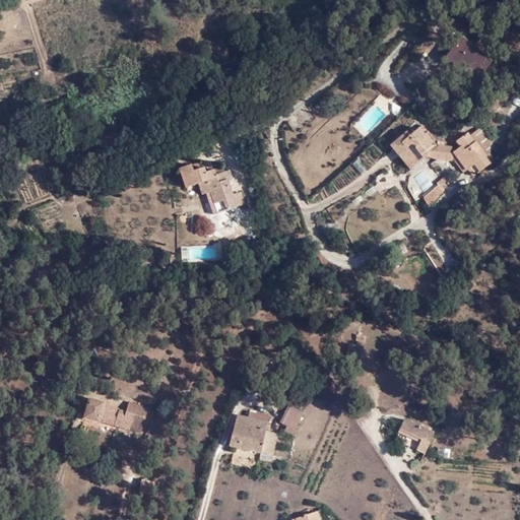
[(446,57),(477,80),(493,59),(462,37),(446,57)]
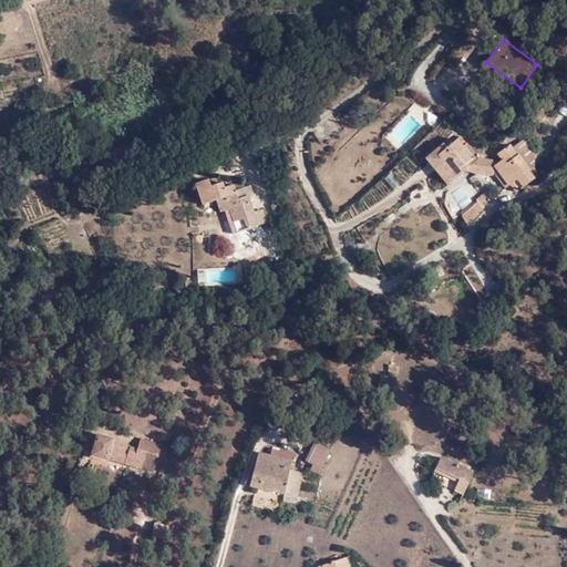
[(316,132),(325,144),(346,131),(338,117),(316,132)]
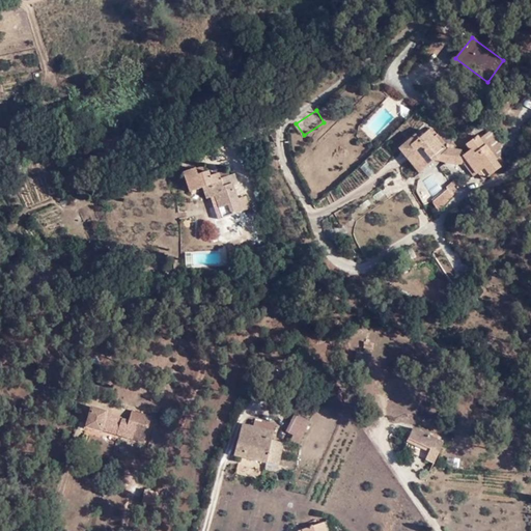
[(430,131),(420,138),(411,145),(416,152),(412,155),(424,170),(437,160),(465,164),(469,162),(475,172),(476,173),(477,172),(484,167),(491,174),(503,166),(490,150),(479,138),(477,135),(467,143),(470,148),(467,151),(447,147),(436,134),(435,136),(430,131)]
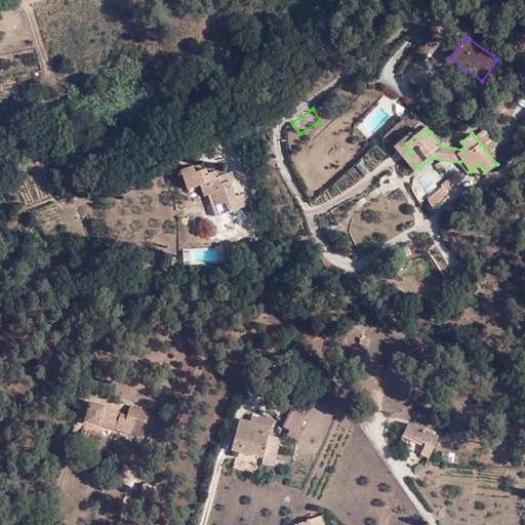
[(483,130),(474,136),(484,149),(492,143),(483,130)]
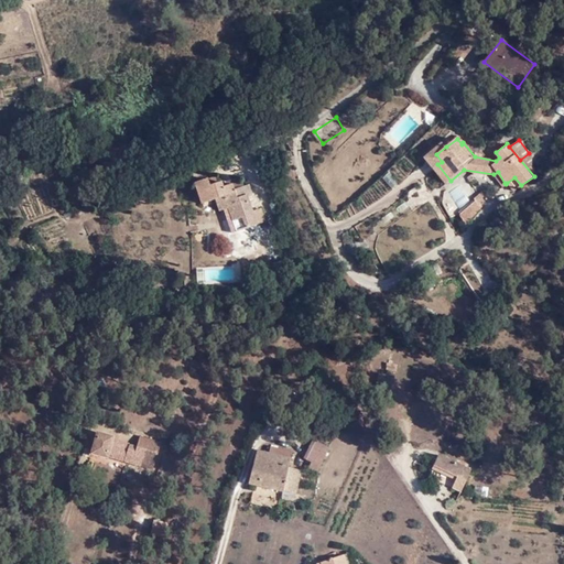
[(436,154),(446,147),(442,142),(424,155),(445,184),(451,181),(437,164),(442,162),(436,154)]
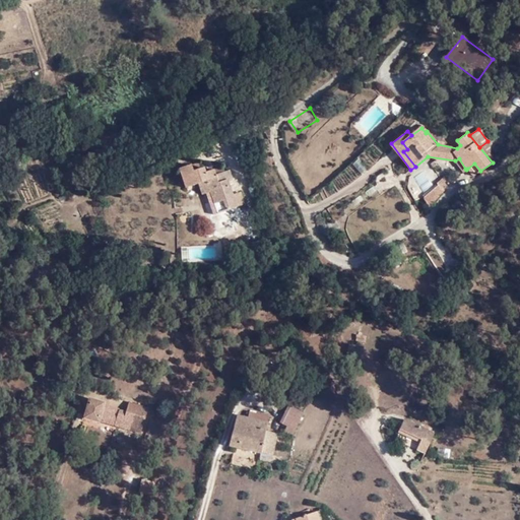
[(459,158),(455,160),(463,173),(466,170),(465,169),(459,158)]
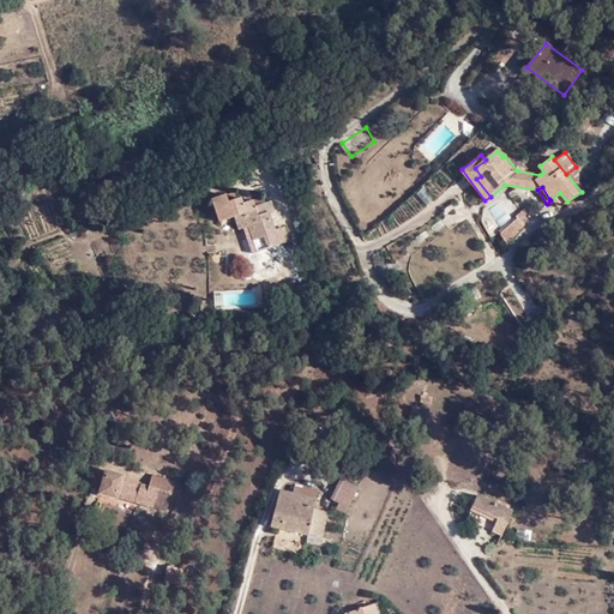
[(552,199),(551,200),(559,208),(567,202),(560,193),(552,199)]
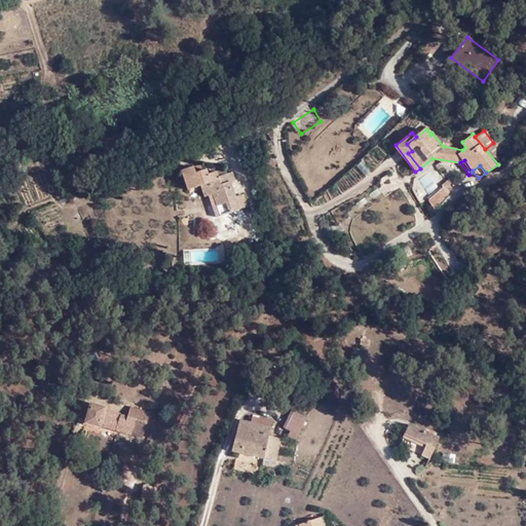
[(203,197),(207,197),(213,195),(219,215),(238,210),(234,198),(230,183),(227,174),(225,170),(208,175),(205,170),(195,174),(194,167),(181,172),(187,190),(199,186),(203,197)]
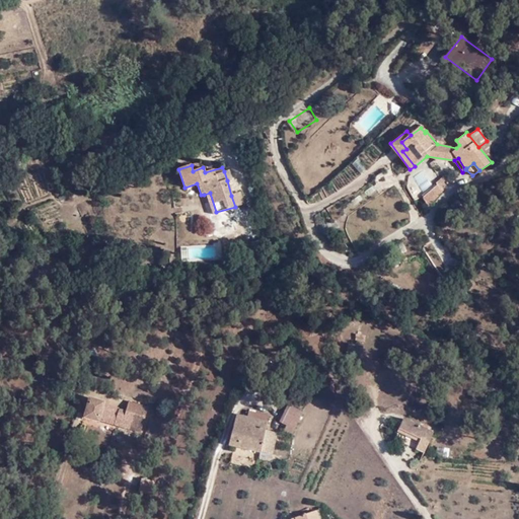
[(230,170),(224,171),(227,180),(233,178),(230,170)]
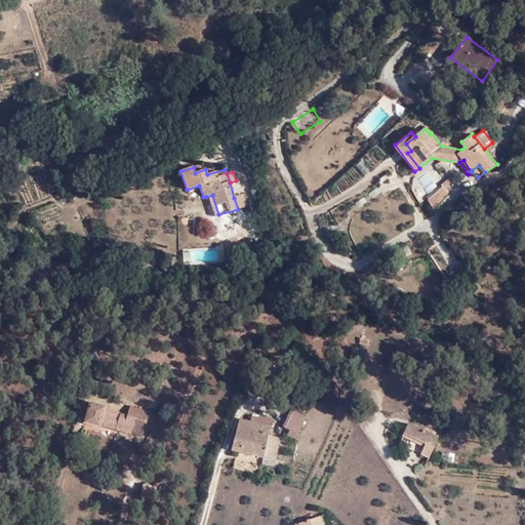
[(440,190),(430,196),(427,200),(434,206),(453,186),(448,178),(440,185),(442,188),(440,190)]
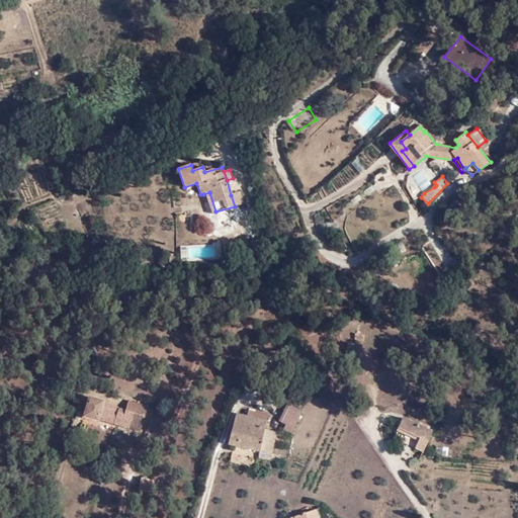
[(231,195),(235,206),(244,203),(240,191),(231,195)]
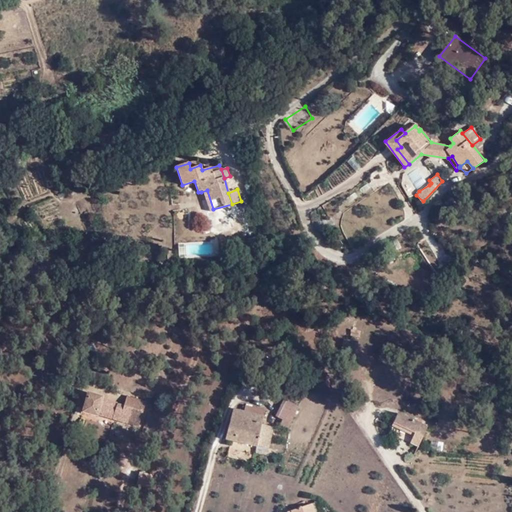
[(207,190),(201,192),(208,211),(213,209),(207,190)]
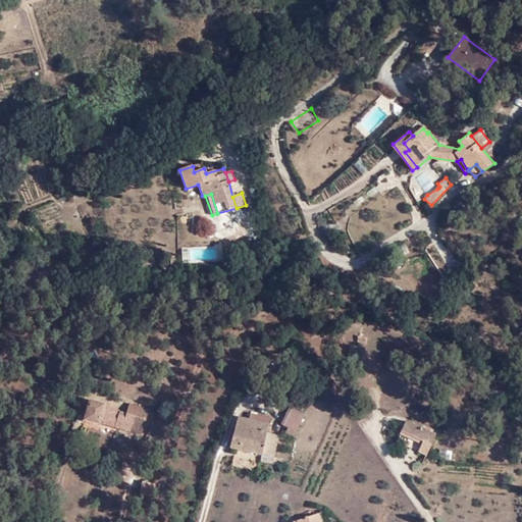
[(348,365),(362,367),(364,357),(349,355),(348,365)]
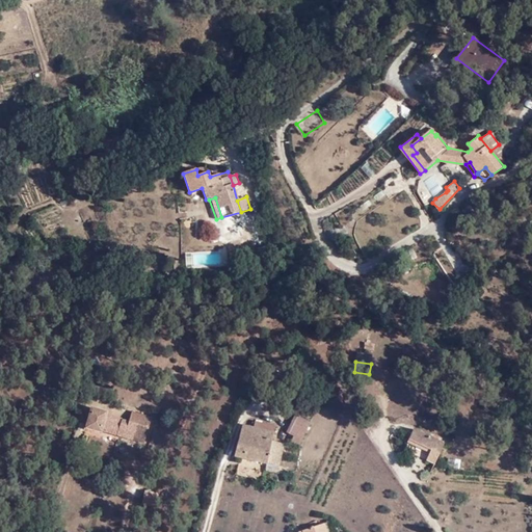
[(129,439),(143,444),(150,418),(131,413),(129,422),(107,416),(107,414),(91,409),(86,427),(102,432),(102,431),(117,435),(120,430),(129,433),(129,439)]
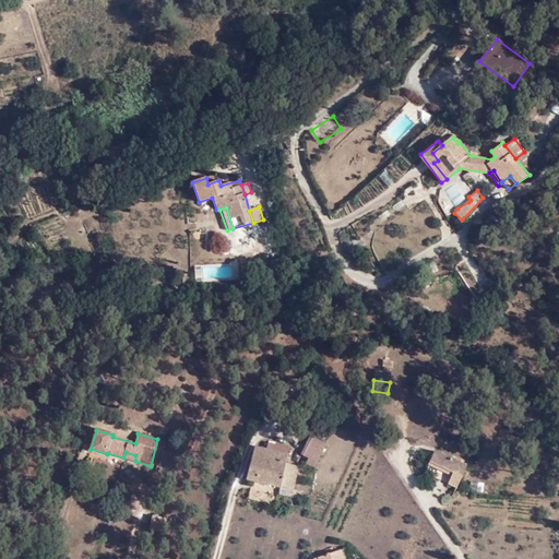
[(381,440),(387,450),(399,444),(393,435),(381,440)]
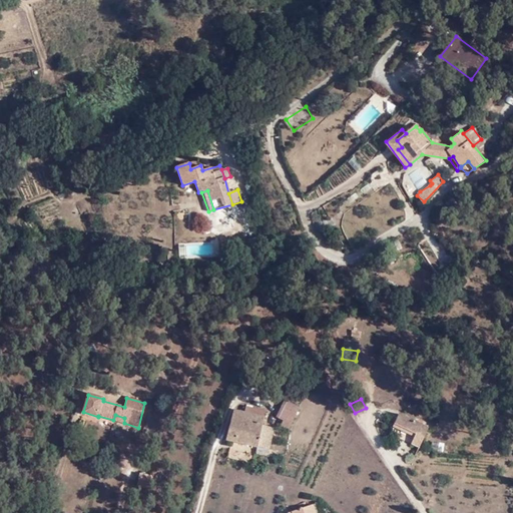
[(289,428),(299,407),(284,400),(276,416),(283,421),(281,424),(289,428)]
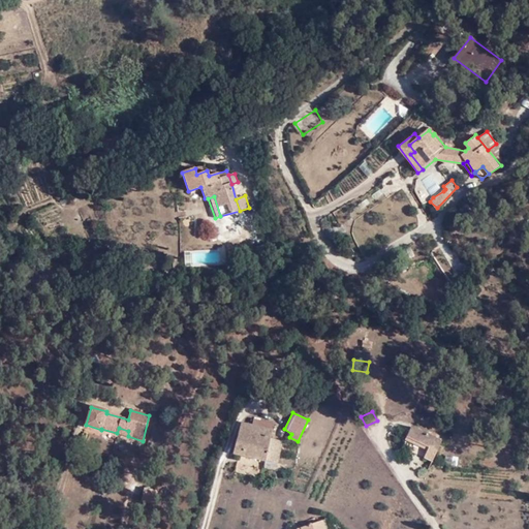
[(232,453),(277,462),(282,441),(270,438),(273,423),(253,418),(251,426),(240,423),(232,453)]
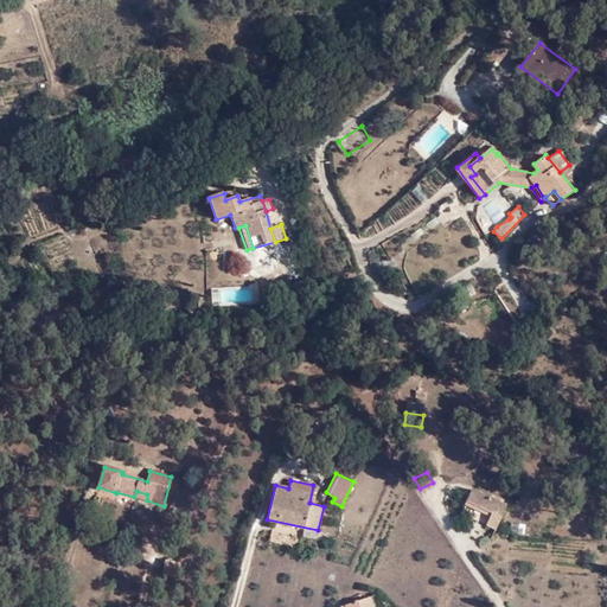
[(471,490),(465,502),(491,513),(489,517),(485,525),(494,530),(505,506),(471,490)]
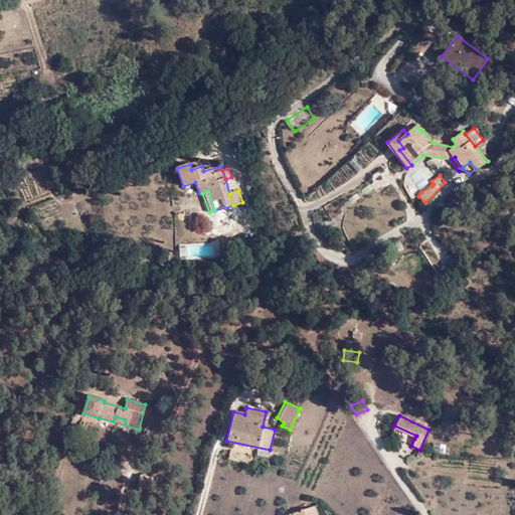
[(416,436),(394,425),(393,428),(414,439),(416,436)]
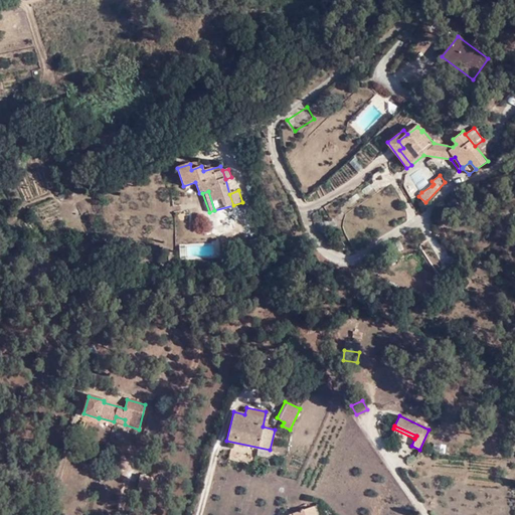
[(272,473),(277,475),(281,466),(275,463),(272,473)]
